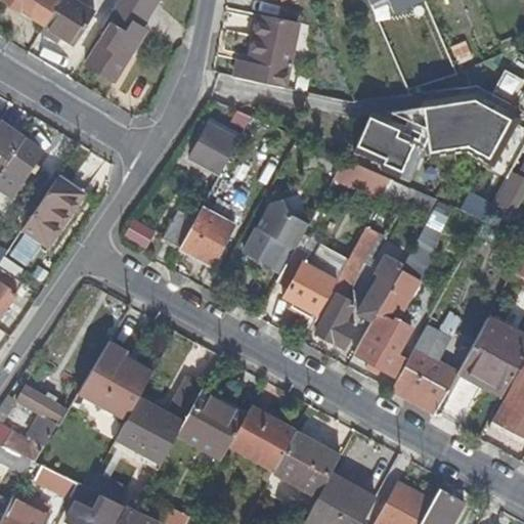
[(8,0),(46,23),(59,0),(8,0)]
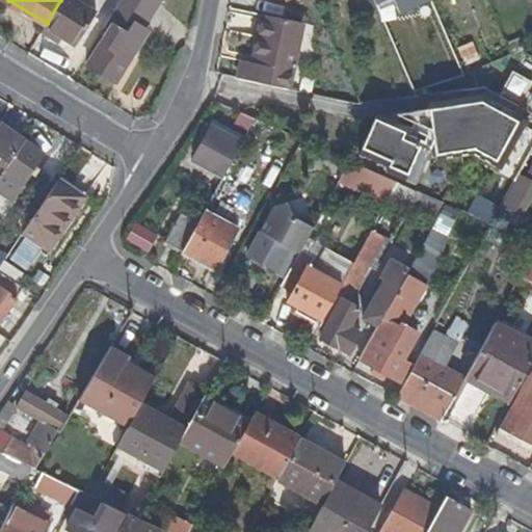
[(97,14),(75,0),(60,0),(47,23),(45,26),(76,46),(97,14)]
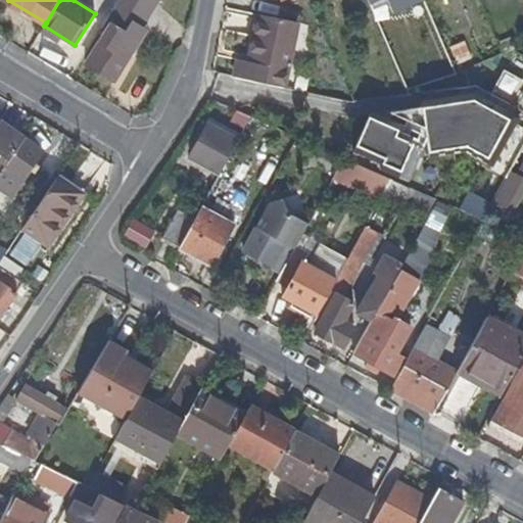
[(106,30),(86,61),(113,79),(146,28),(141,25),(156,0),(119,0),(112,11),(102,28),(106,30)]
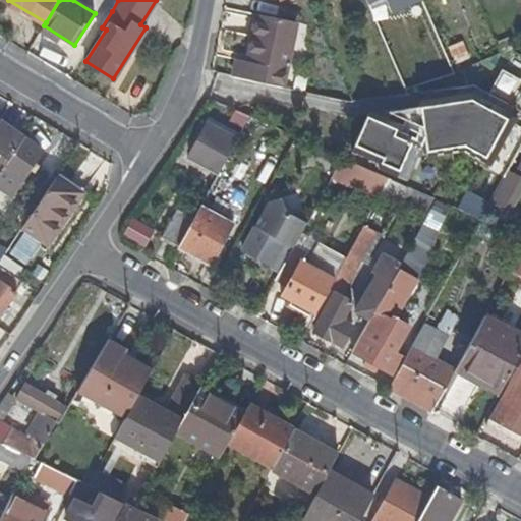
[(247,61),(256,12),(251,11),(241,60),(247,61)]
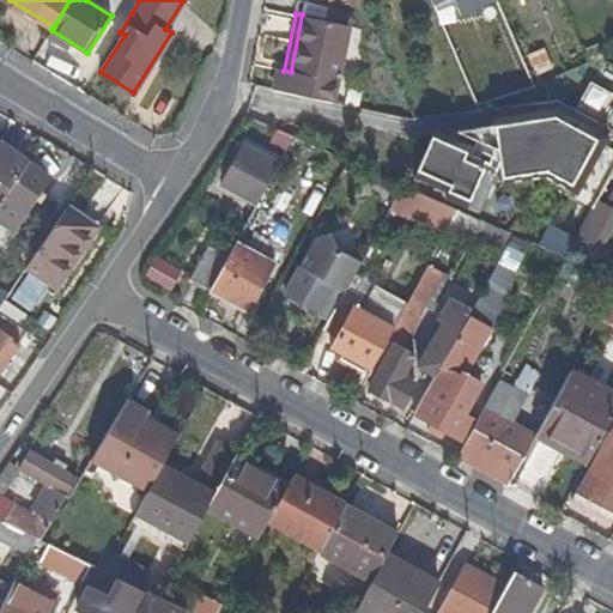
[(291,72),(284,71),(278,70),(274,89),(332,102),(346,25),(302,14),(291,72)]
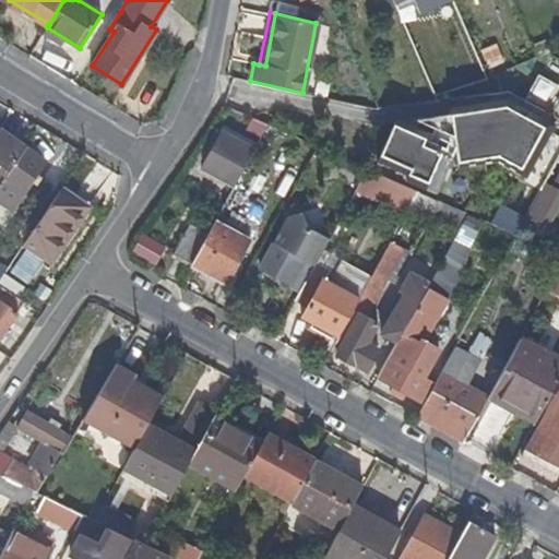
[(547,45),(535,49),(539,59),(551,55),(547,45)]
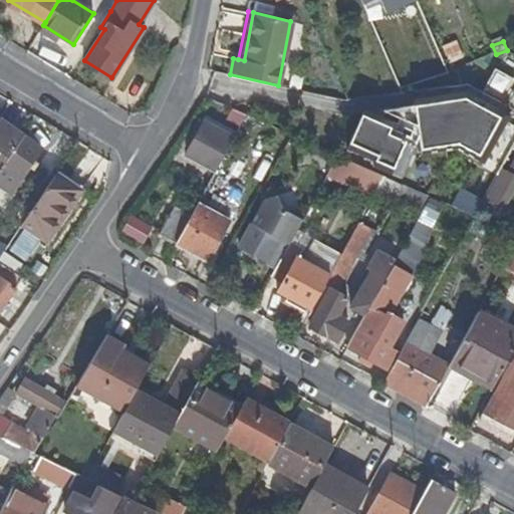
[(484,88),(501,97),(512,77),(495,68),(484,88)]
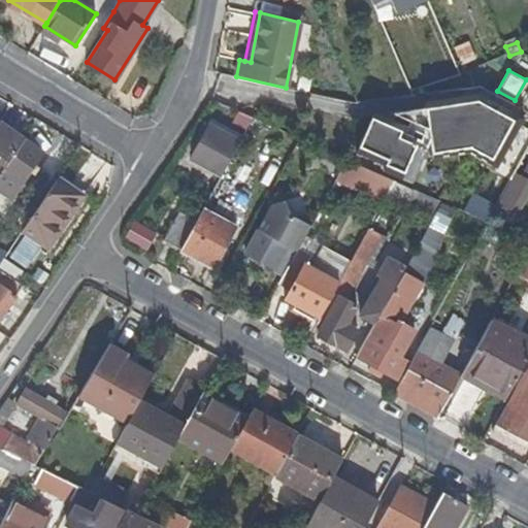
[(427,74),(407,83),(413,93),(418,91),(433,87),(427,74)]
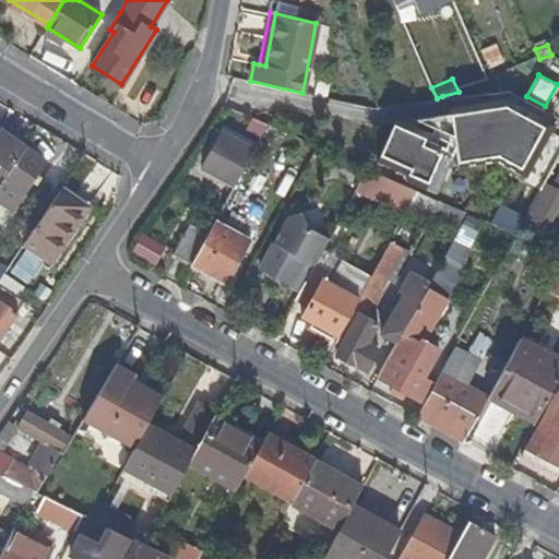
[(509,98),(450,106),(459,166),(496,162),(524,176),(555,122),(509,98)]
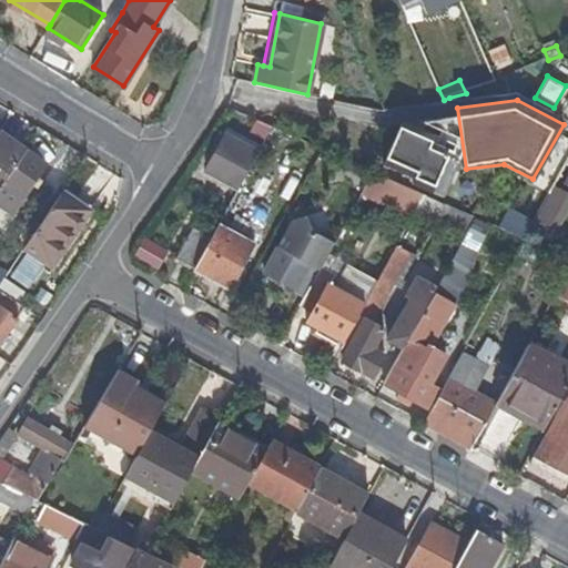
[(301,141),(308,122),(272,107),(264,124),(301,141)]
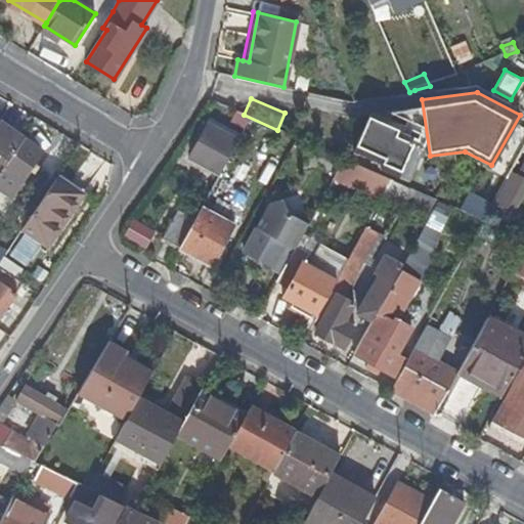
[(231,122),(245,129),(251,119),(237,113),(231,122)]
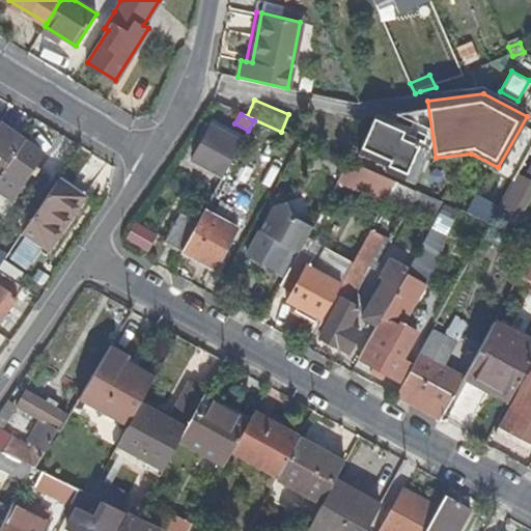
[(400,139),(406,127),(378,114),(359,154),(387,167),(385,171),(403,179),(418,146),(400,139)]
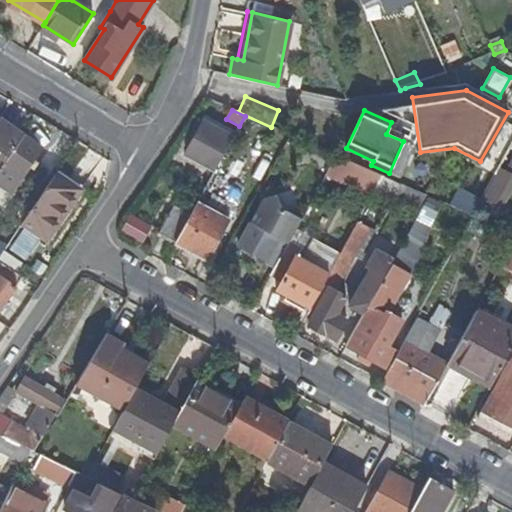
[(0,169),(23,135),(0,119),(0,169)]
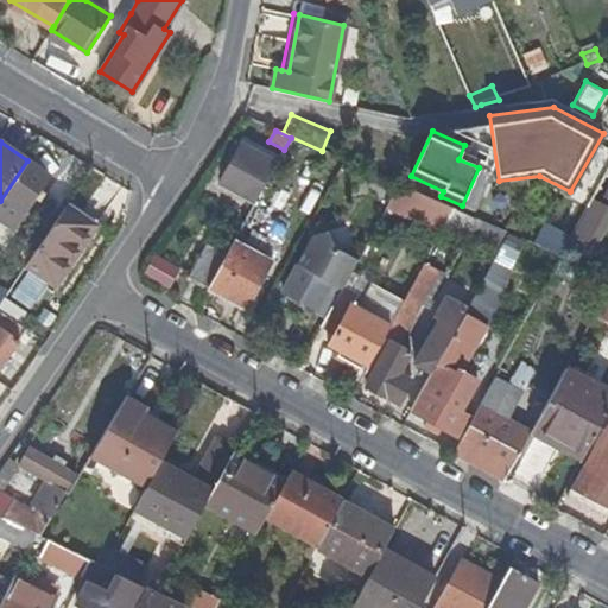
[(222,184),(255,202),(276,165),(242,147),(222,184)]
